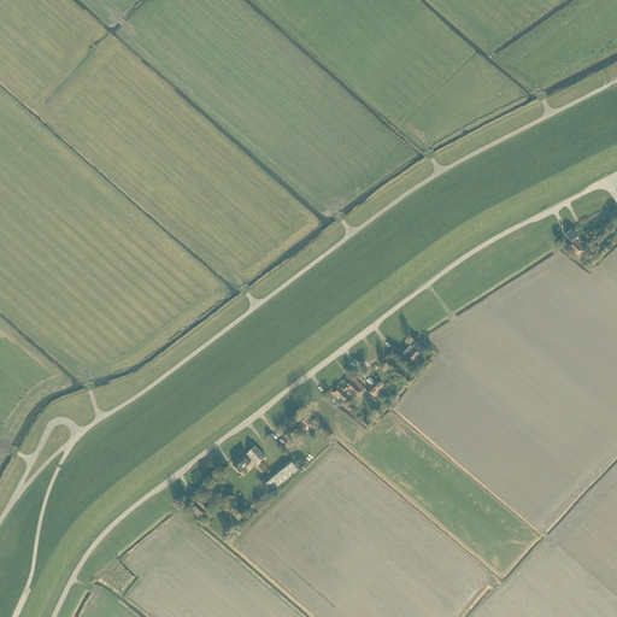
[(571,244),(579,238),(571,230),(565,236),(571,244)]
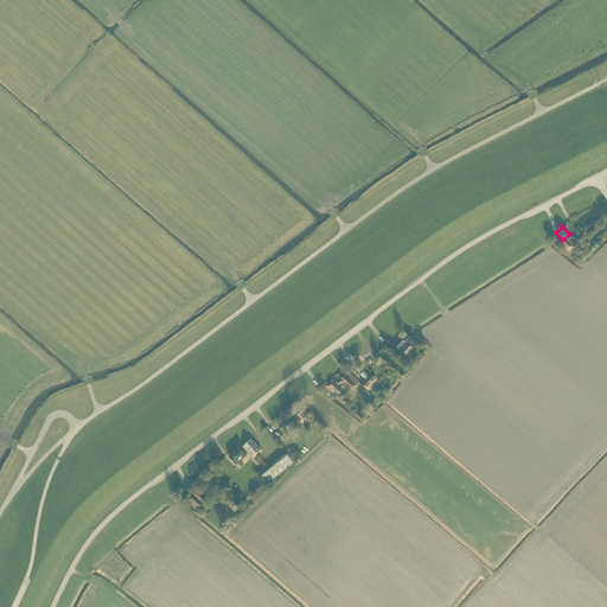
[(573,244),(566,237),(558,244),(562,249),(563,248),(568,253),(573,248),(575,250),(579,247),(575,243),(573,244)]
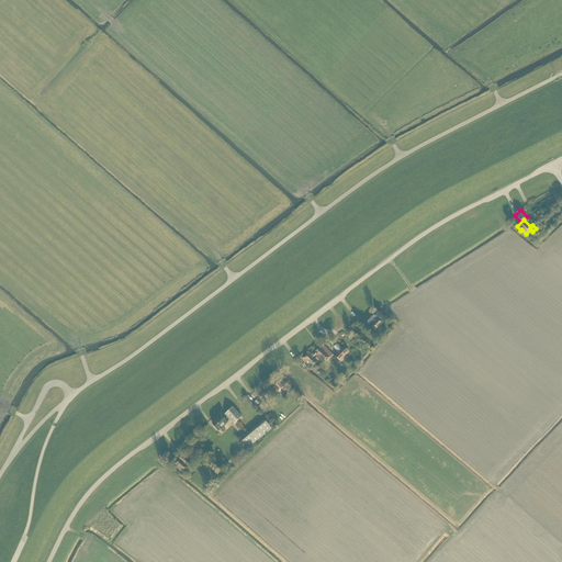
[(370,326),(374,321),(375,318),(377,318),(372,314),(364,322),(370,326)]
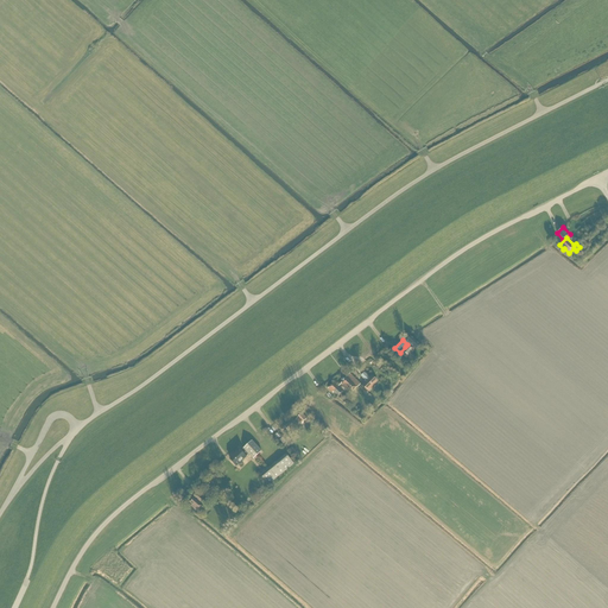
[(412,353),(415,350),(415,349),(416,347),(411,342),(409,346),(406,344),(405,347),(406,348),(401,354),(406,358),(411,352),(412,353)]
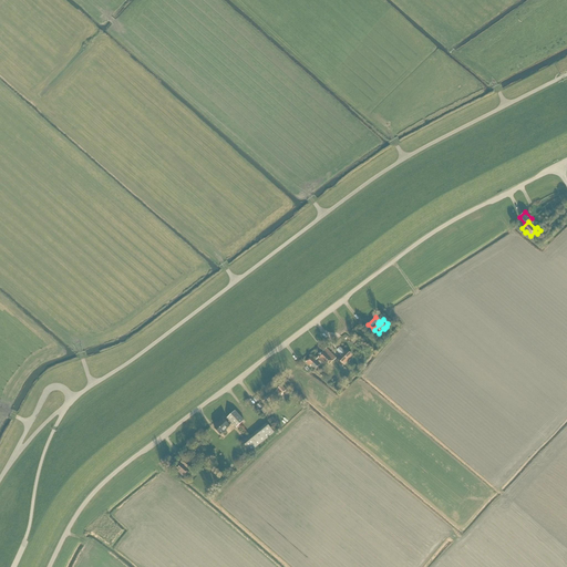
[(344,352),(340,347),(336,351),(340,356),(337,359),(343,364),(352,356),(347,350),(344,352)]
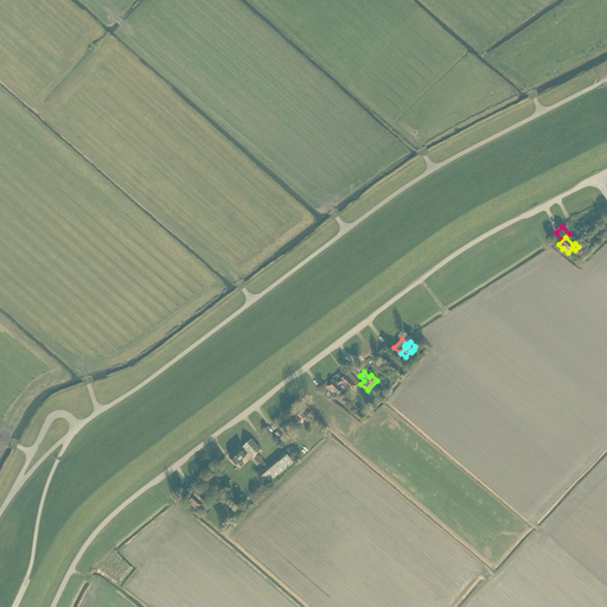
[(357,387),(359,384),(350,372),(340,382),(351,391),(356,387),(357,387)]
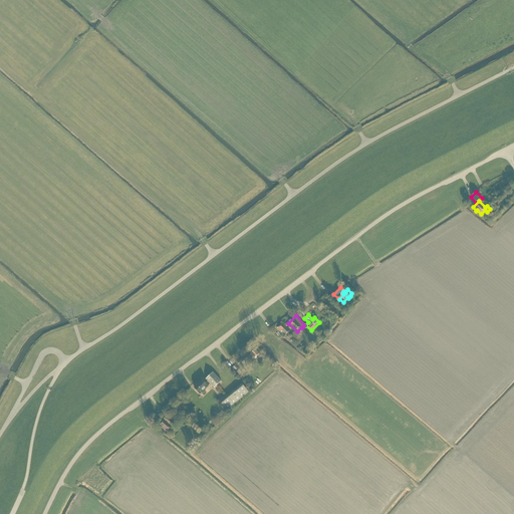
[(286,335),(289,331),(281,323),(277,328),(281,332),(282,331),(286,335)]
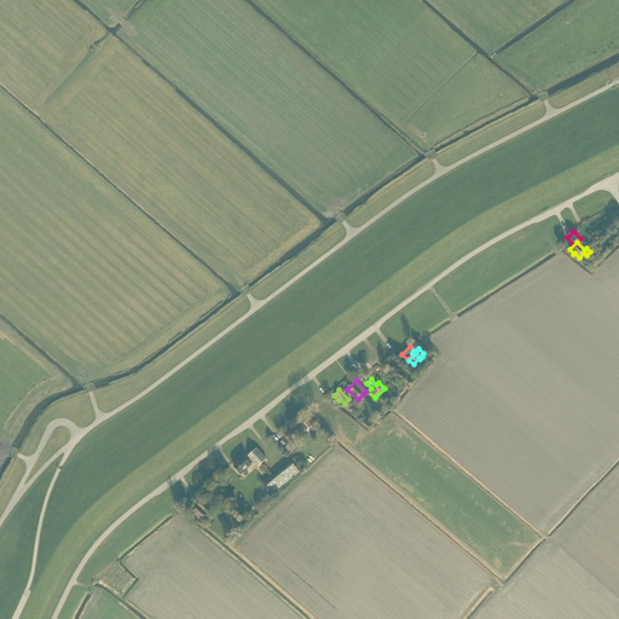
[(308,434),(314,428),(307,421),(301,427),(308,434)]
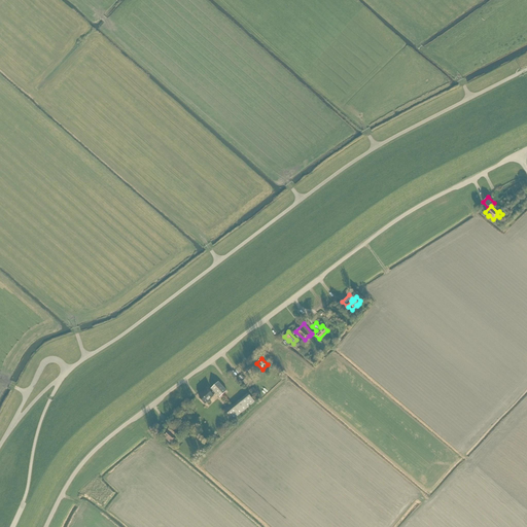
[(255,371),(258,367),(253,361),(250,364),(251,365),(247,370),(251,374),(255,370),(255,371)]
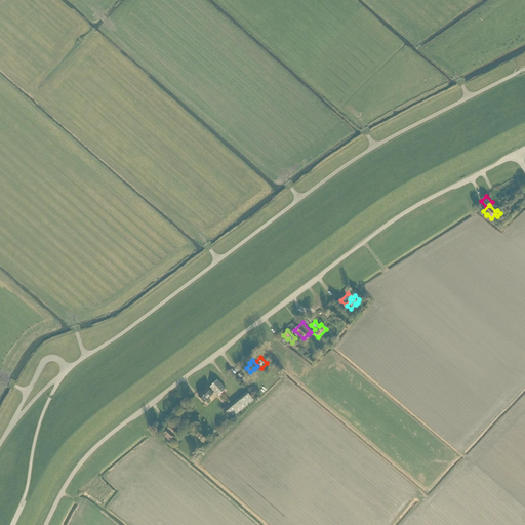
[(244,377),(241,374),(240,373),(236,377),(237,377),(243,385),(247,380),(244,377)]
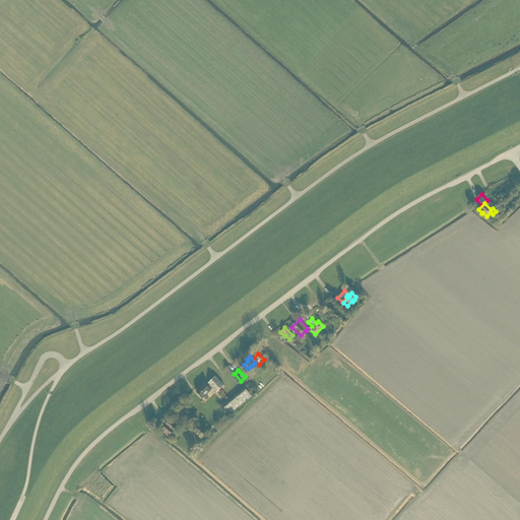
[(216,393),(223,386),(215,377),(208,384),(210,386),(208,388),(204,384),(201,388),(197,393),(202,398),(212,389),(216,393)]
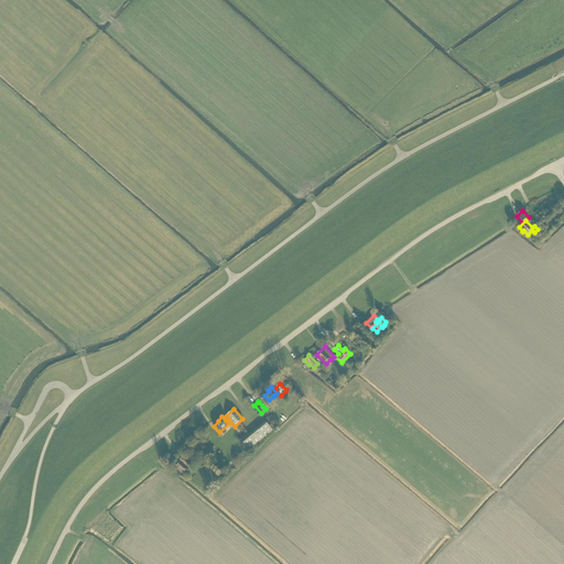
[(249,449),(273,430),(266,421),(249,435),(247,432),(240,438),(249,449)]
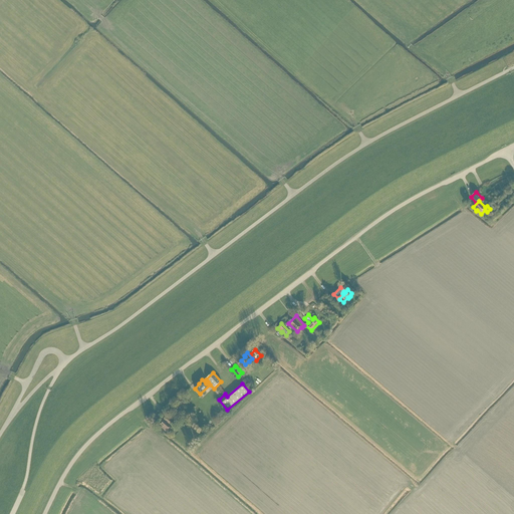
[(173,427),(174,426),(177,423),(168,415),(164,420),(173,427)]
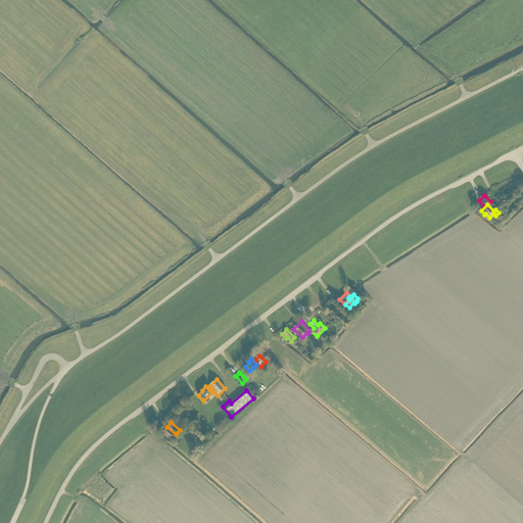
[(170,440),(175,435),(167,428),(163,432),(165,434),(164,435),(170,440)]
